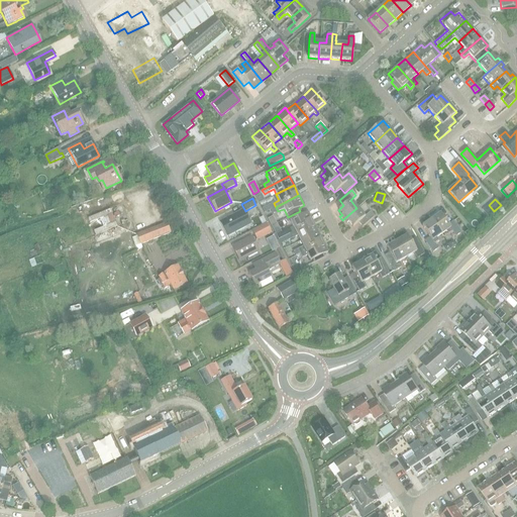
[(356,208),(342,220),(346,224),(348,222),(352,227),(357,222),(362,227),(374,217),(370,212),(365,216),(356,208)]
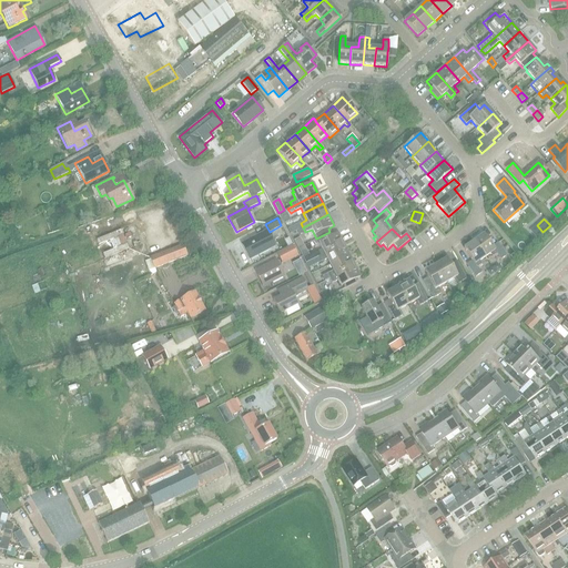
[(113,250),(102,254),(104,259),(129,249),(121,230),(97,240),(98,244),(109,241),(113,250)]
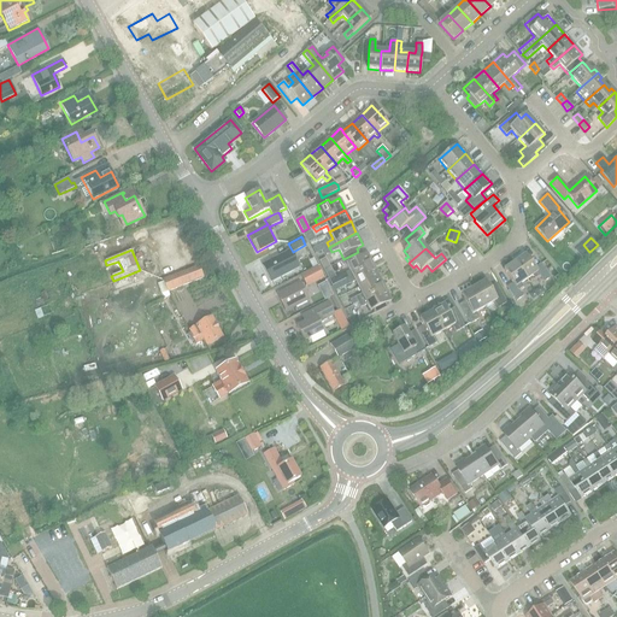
[(262,265),(271,282),(298,268),(289,251),(262,265)]
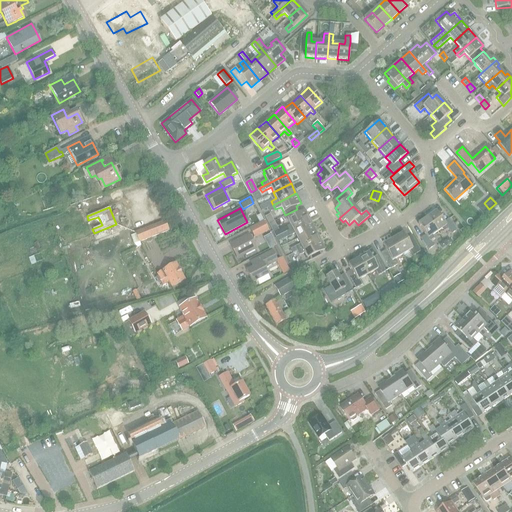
[(284,228),(286,231),(309,220),(304,210),(287,219),(290,225),(284,228)]
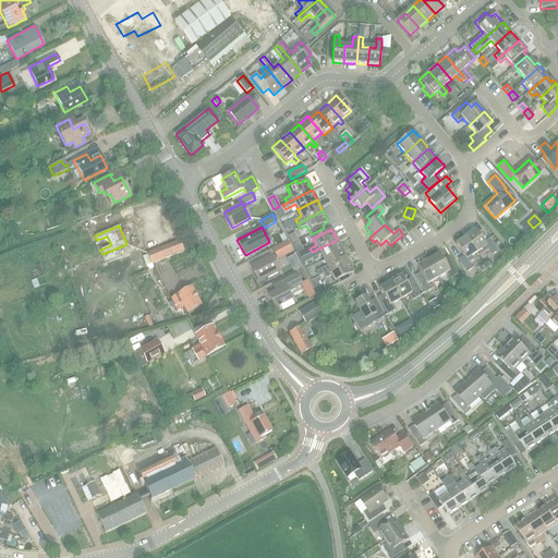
[(475,230),(465,237),(476,253),(481,250),(483,253),(487,250),(492,255),(497,251),(488,239),(483,242),(475,230)]
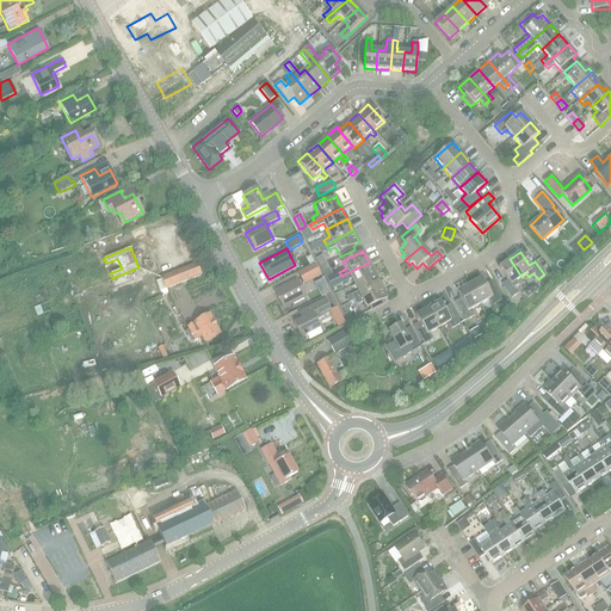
[(322,255),(315,259),(318,263),(320,267),(326,265),(322,255)]
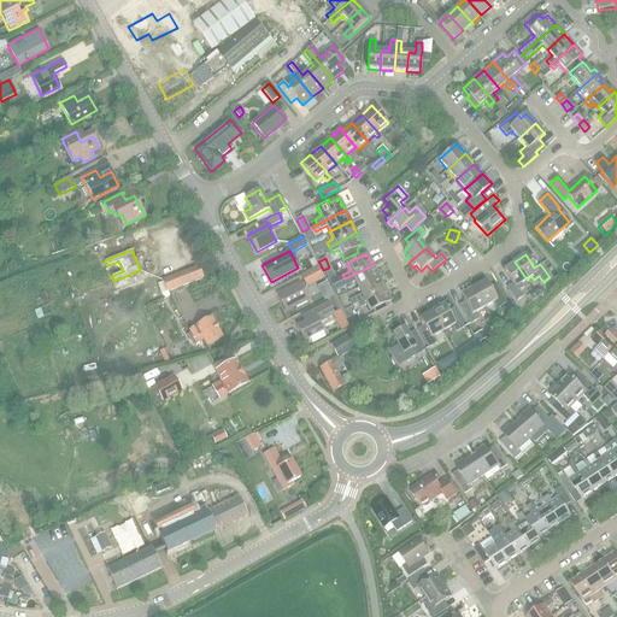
[(527,280),(515,262),(504,270),(512,283),(506,287),(516,301),(523,297),(518,291),(523,287),(521,283),(527,280)]
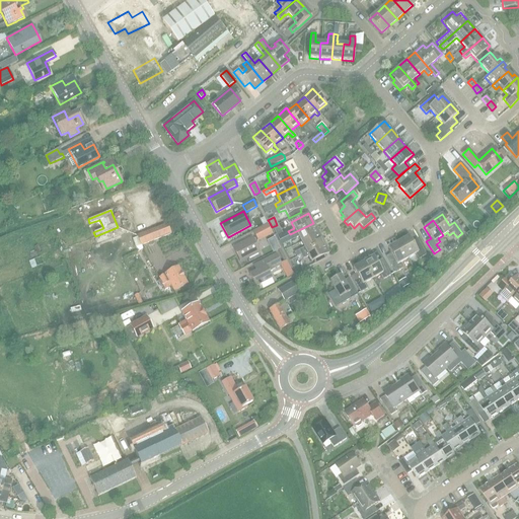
[(298,236),(301,241),(318,232),(313,223),(290,234),(293,239),(298,236)]
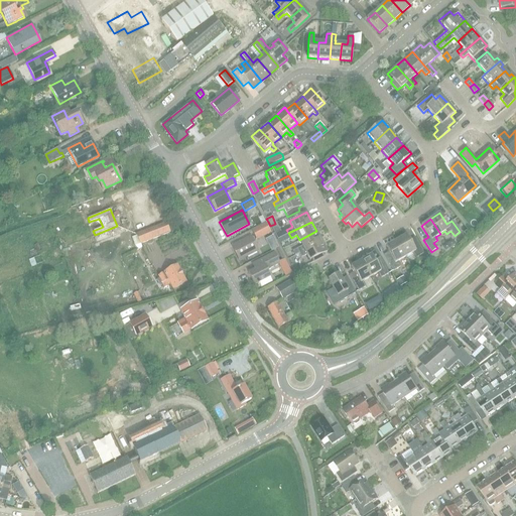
[(136,236),(139,245),(170,233),(166,223),(135,235),(136,236)]
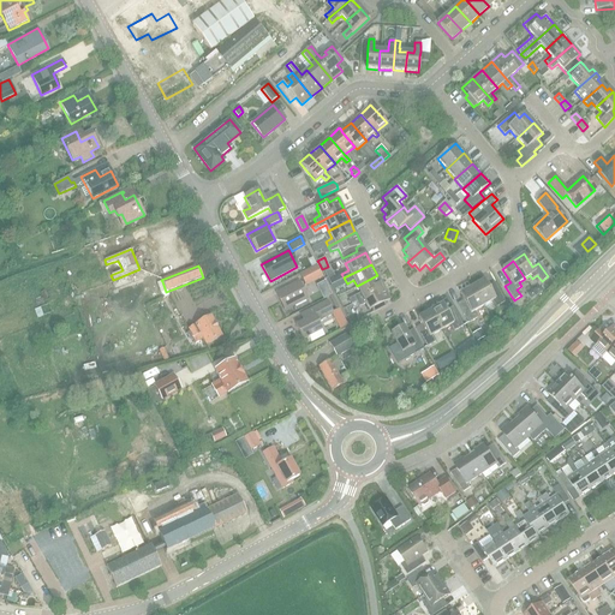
[(316,267),(299,274),(305,286),(322,278),(321,276),(316,267)]
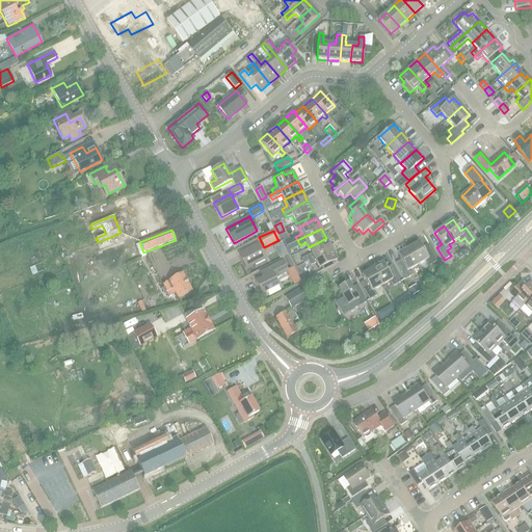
[(290,240),(284,243),(286,247),(290,244),(292,243),(297,241),(295,237),(290,240)]
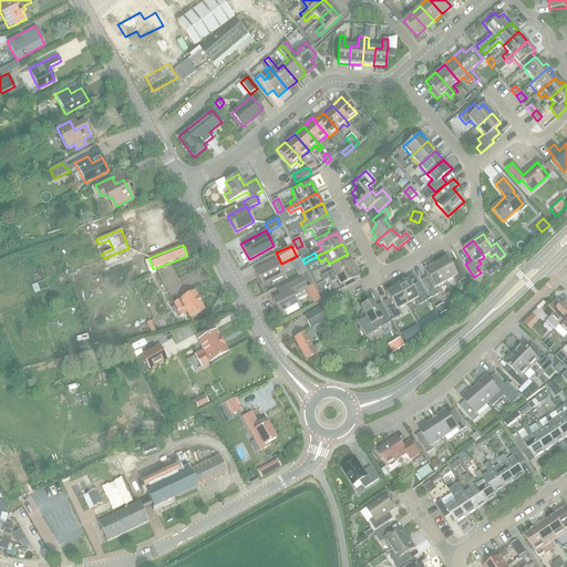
[(323,280),(328,278),(353,265),(348,254),(329,264),(332,270),(321,276),(323,280)]
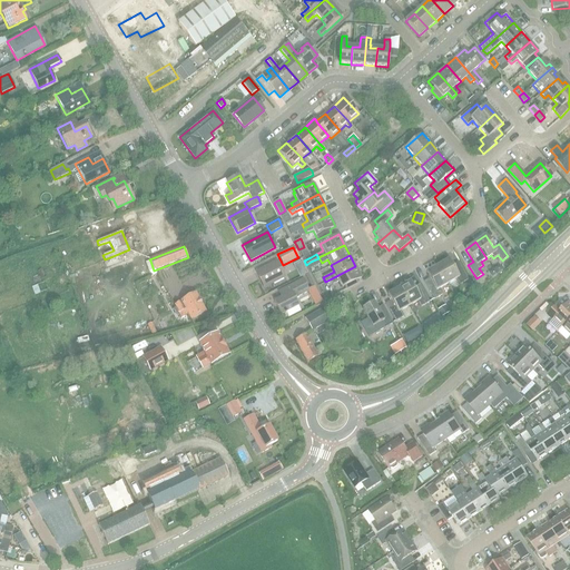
[(448,259),(438,266),(448,284),(455,279),(459,285),(468,281),(458,263),(452,266),(448,259)]
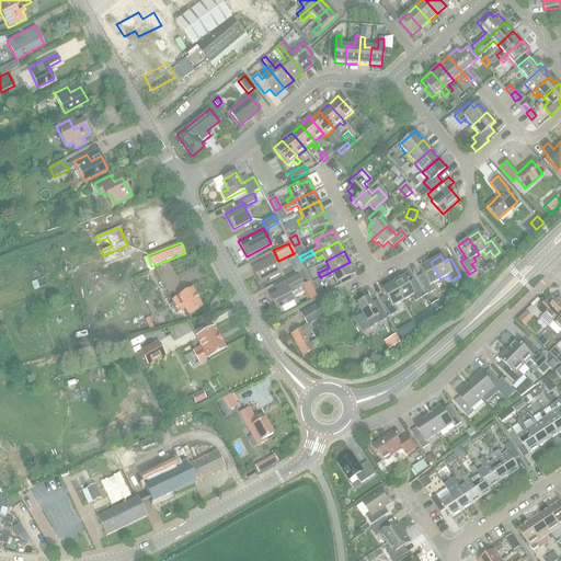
[(252,268),(260,283),(279,272),(272,258),(252,268)]
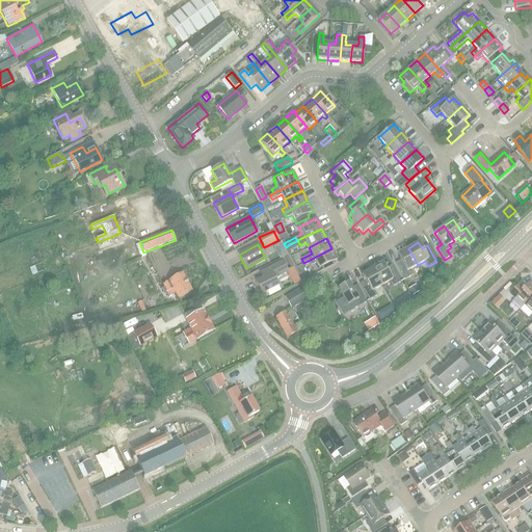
[(331,248),(308,261),(311,265),(316,263),(319,268),(321,267),(323,270),(334,265),(331,262),(337,259),(331,248)]
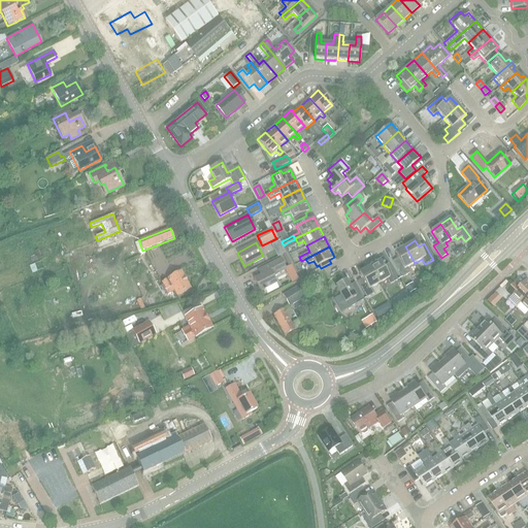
[(415,263),(405,246),(395,253),(398,258),(392,261),(402,277),(409,273),(406,267),(415,263)]
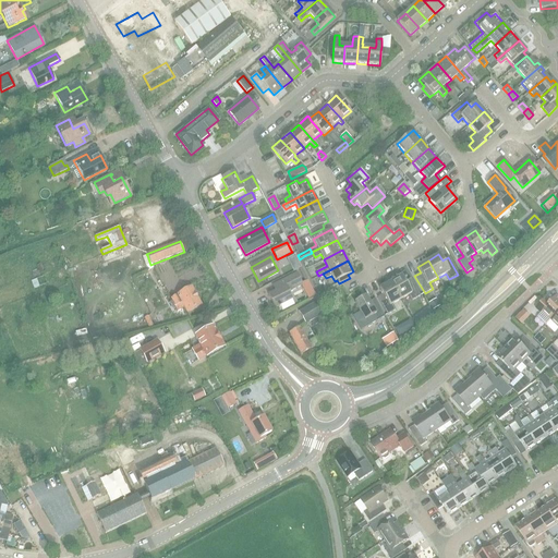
[(268,294),(275,308),(278,307),(280,307),(282,311),(294,305),(291,300),(292,300),(288,292),(302,284),(295,274),(276,283),(278,290),(268,294)]
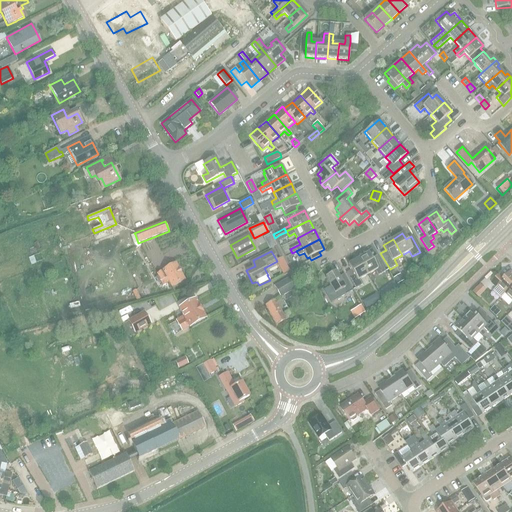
[(368,253),(358,259),(367,275),(375,270),(378,276),(385,271),(376,255),(371,259),(368,253)]
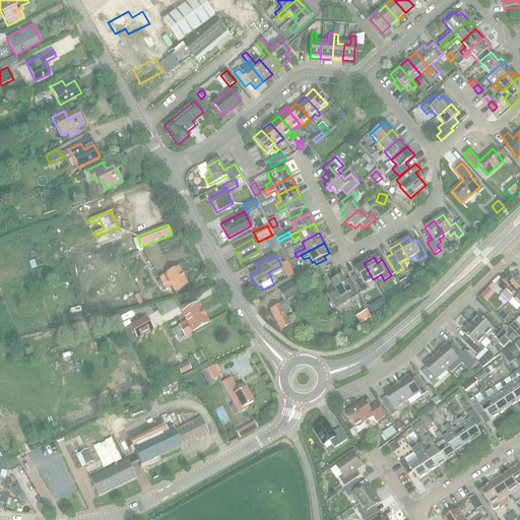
[(373,279),(364,263),(353,268),(356,274),(351,277),(361,294),(368,289),(365,283),(373,279)]
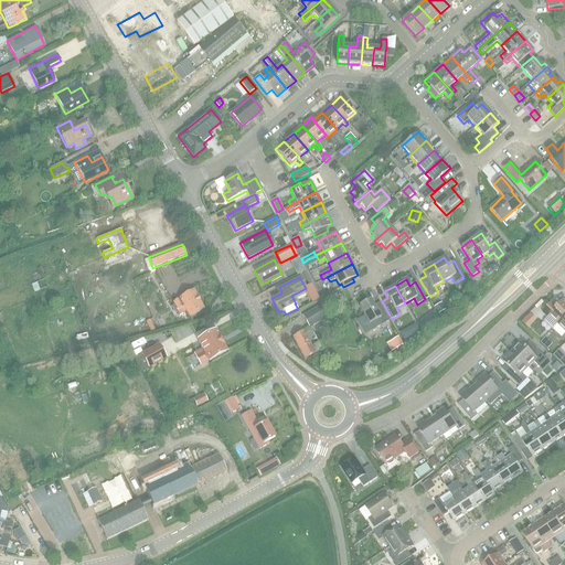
[(174,305),(171,307),(173,311),(176,310),(178,315),(185,310),(189,317),(203,309),(193,290),(179,299),(172,302),(174,305)]
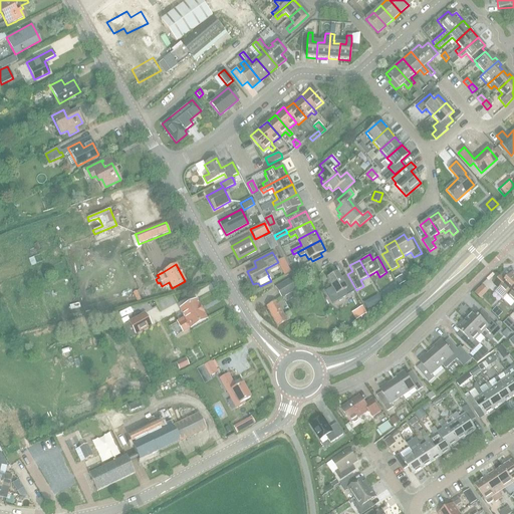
[(331,288),(324,292),(331,304),(346,295),(354,291),(345,275),(339,278),(336,273),(326,279),(331,288)]
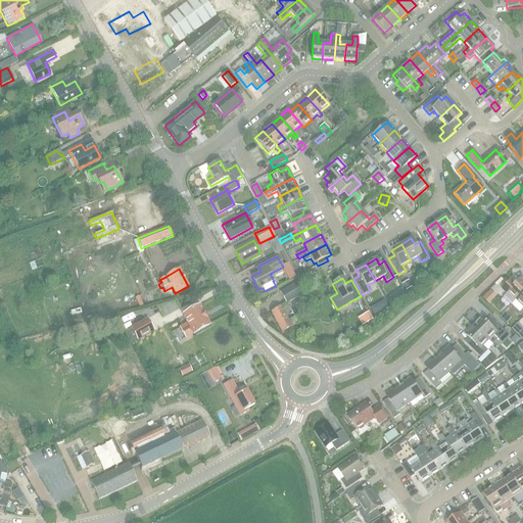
[(508,292),(516,300),(522,292),(522,280),(521,279),(516,284),(511,280),(503,289),(507,293),(508,292)]
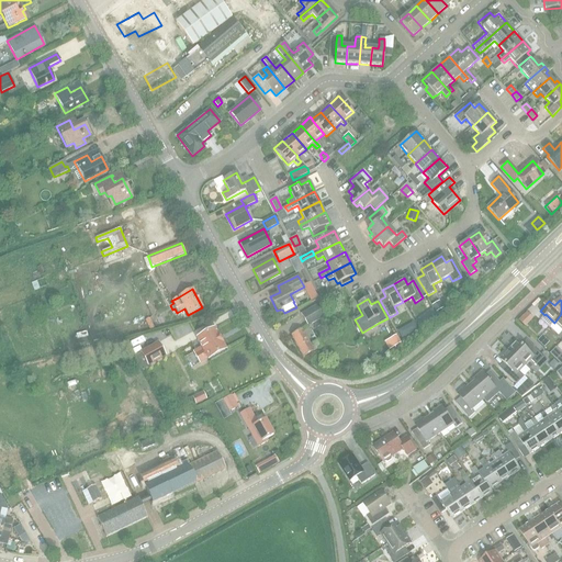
[(300,314),(307,326),(319,319),(322,323),(325,321),(323,317),(326,315),(322,308),(318,311),(315,305),(300,314)]
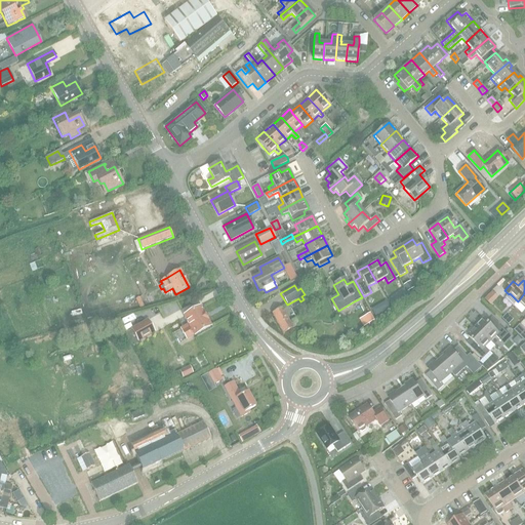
[(395,295),(399,300),(407,294),(403,289),(395,295)]
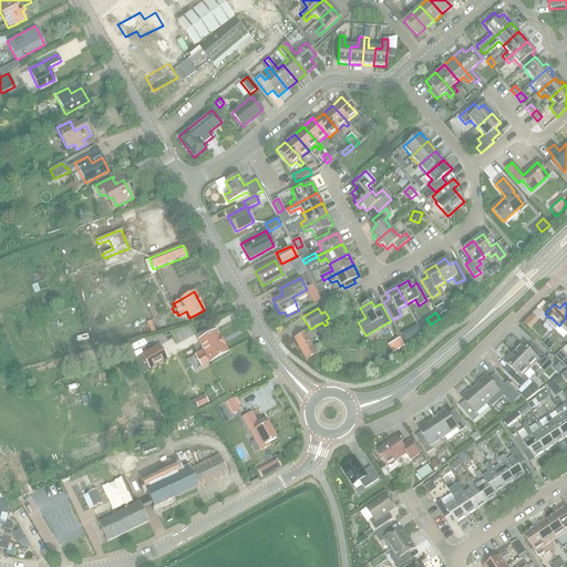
[(523,323),(529,329),(537,321),(532,315),(523,323)]
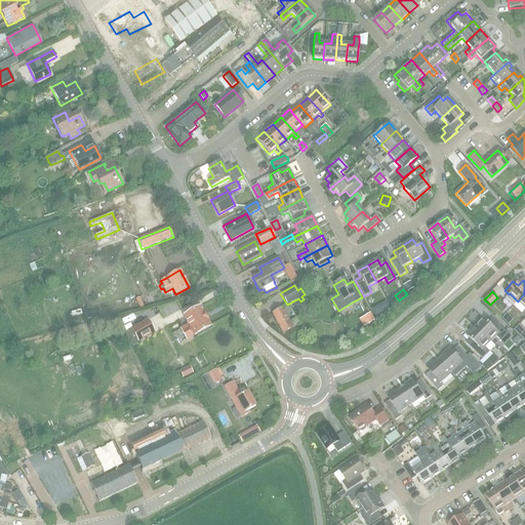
[(135,299),(140,309),(145,308),(139,297),(135,299)]
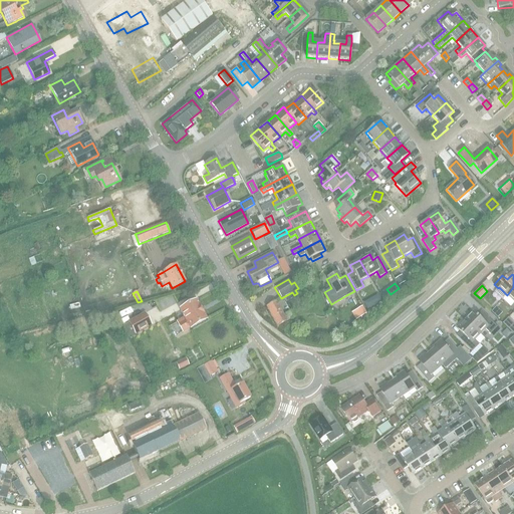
[(185,317),(177,321),(184,332),(207,318),(196,300),(180,309),(185,317)]
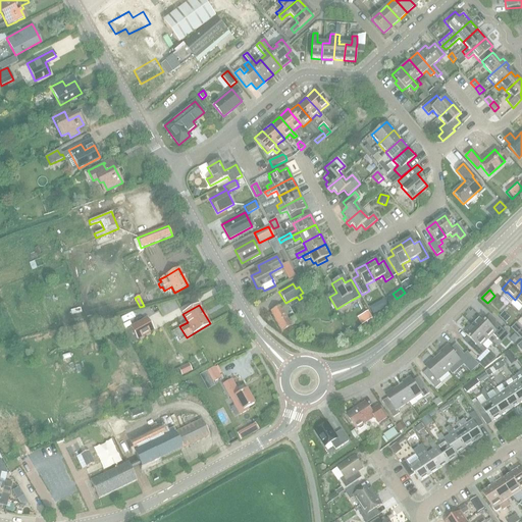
[(269,312),(281,332),(298,322),(295,316),(290,319),(291,321),(289,322),(279,306),(269,312)]
